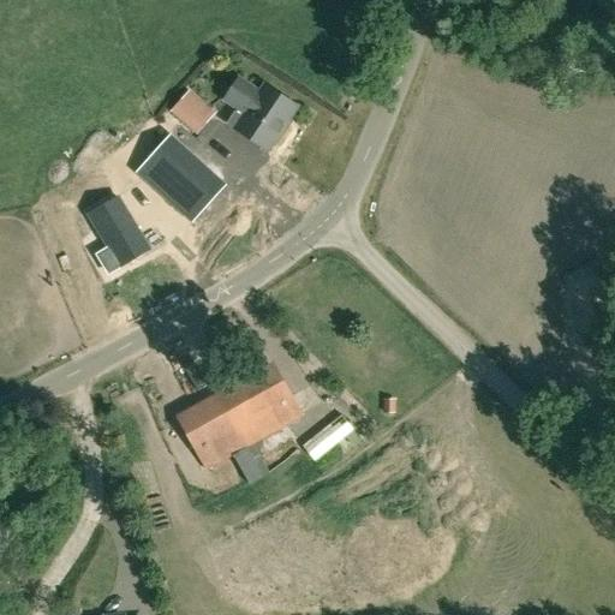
[(266,84),(261,90),(239,77),(225,99),(238,107),(227,123),(226,124),(267,151),(268,149),(274,141),(276,142),(287,125),(285,124),(298,106),(266,84)]
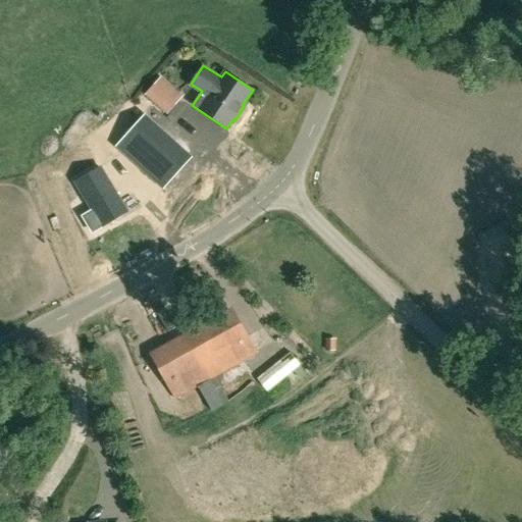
[(167,114),(184,96),(161,76),(145,95),(167,114)]
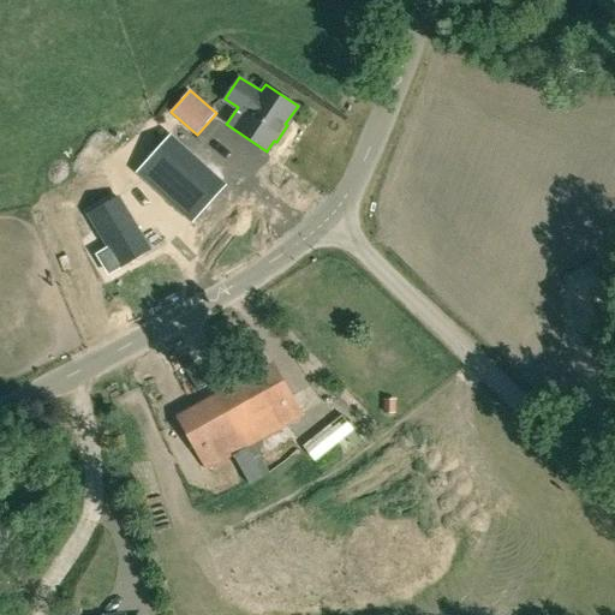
[(222,187),(171,139),(137,175),(189,224),(222,187)]
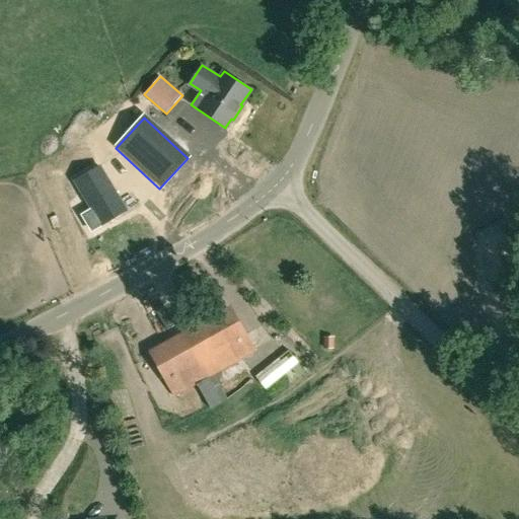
[(98,168),(74,184),(101,227),(127,211),(98,168)]
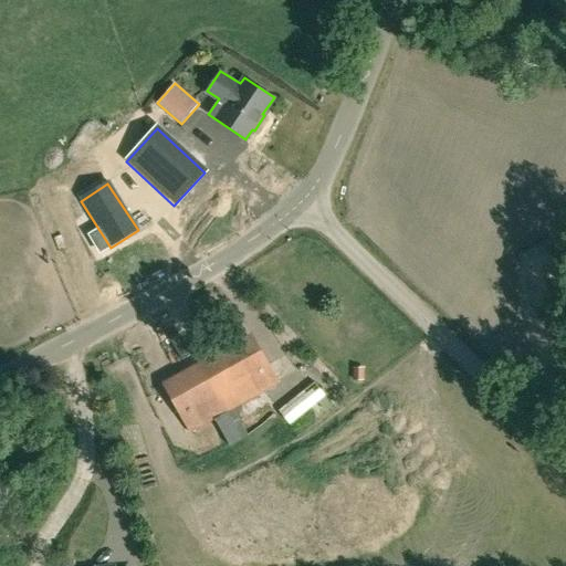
[(213,419),(229,446),(229,447),(248,436),(233,409),(281,383),(252,332),(196,363),(201,371),(166,391),(179,415),(189,433),(213,419)]
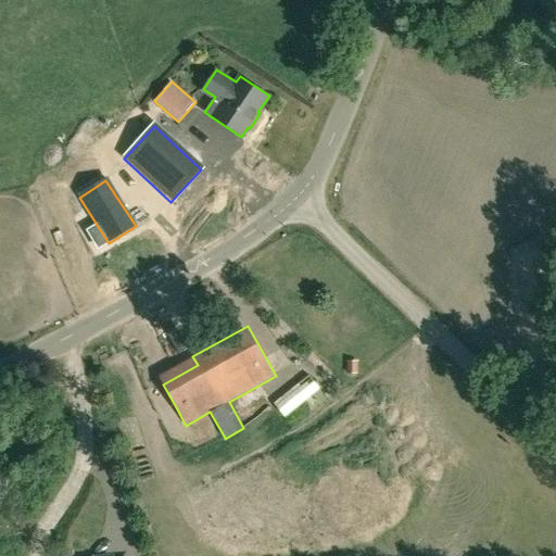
[(285,417),(321,390),(310,374),(274,402),(285,417)]
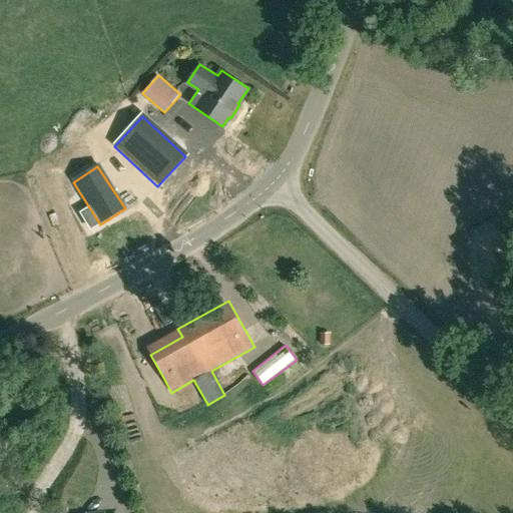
All buildings are outlined.
